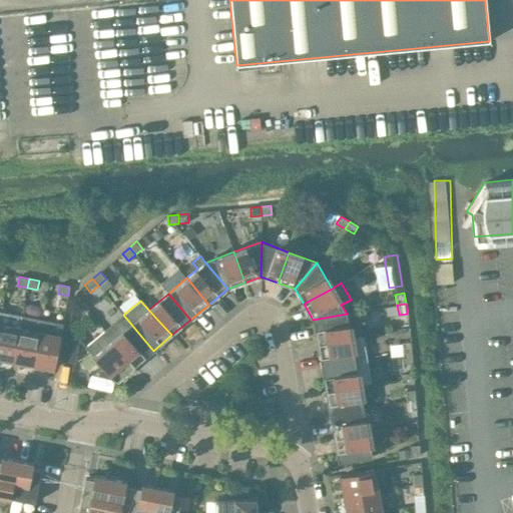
[(0,359),(13,362),(19,328),(21,316),(1,312),(0,319),(0,359)]
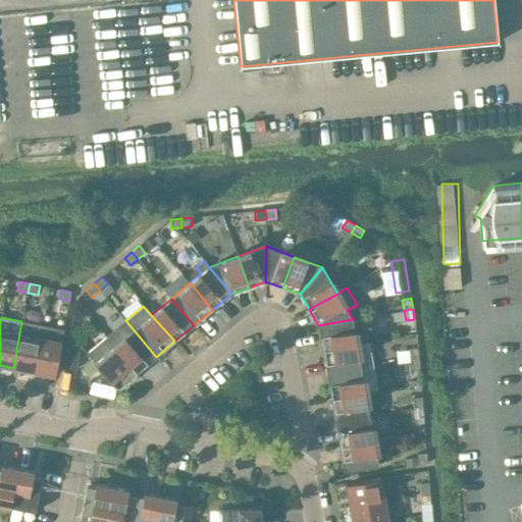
[(364,317),(353,319),(318,325),(322,350),(357,344),(369,342),(364,317)]
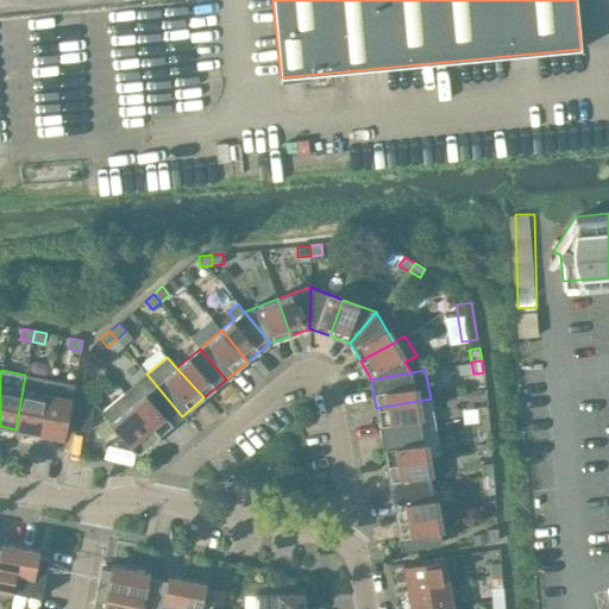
[(182,416),(146,374),(125,391),(161,434),(182,416)]
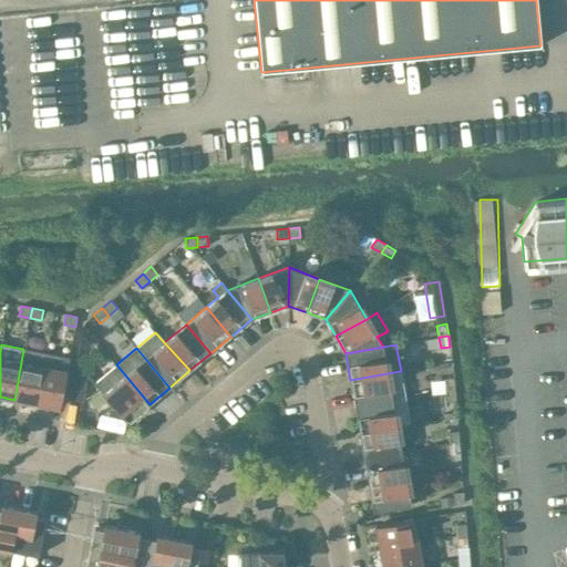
[(37,404),(45,353),(23,349),(21,362),(14,400),(37,404)]
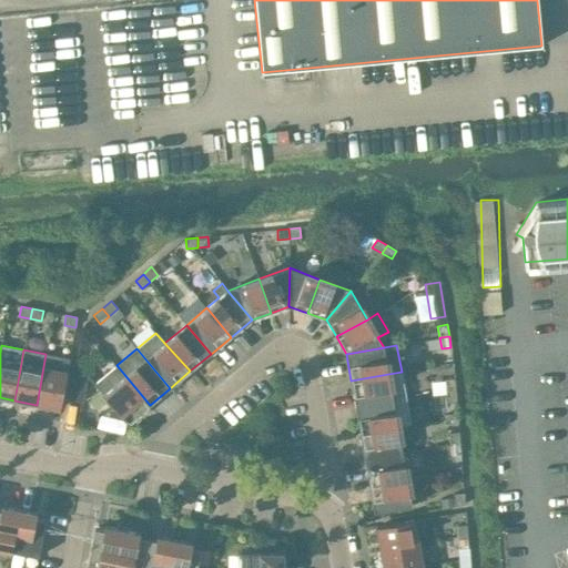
[(59,409),(69,358),(46,354),(37,405),(59,409)]
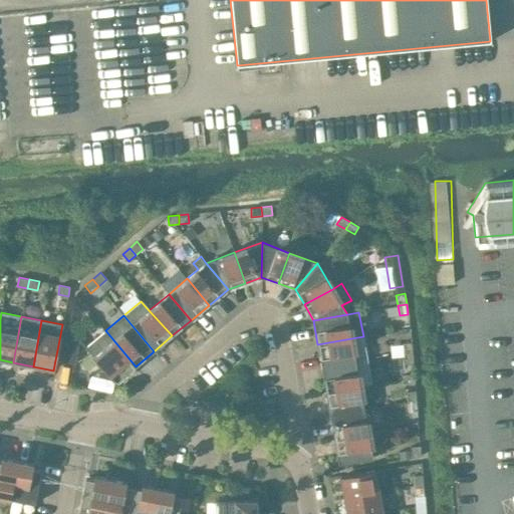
[(136,366),(105,330),(85,347),(115,383),(136,366)]
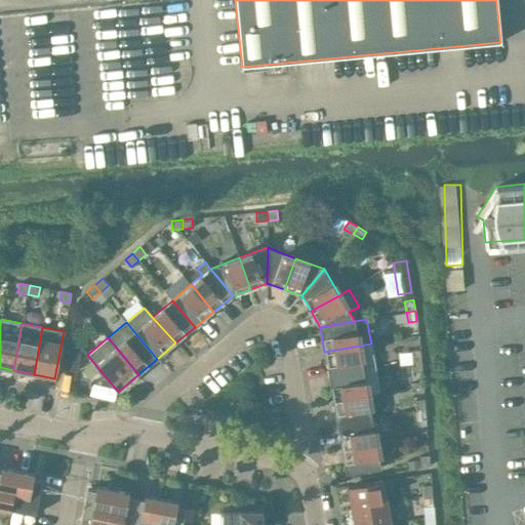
[(371,344),(359,346),(324,352),(328,376),(375,368),(371,344)]
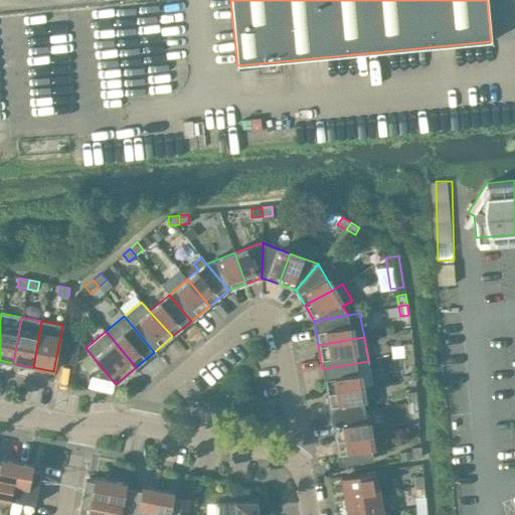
[(79,341),(66,338),(62,362),(74,364),(79,341)]
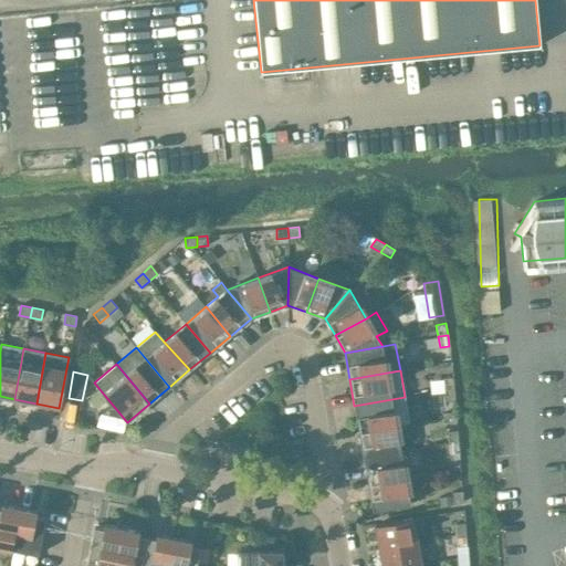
[(453,389),(452,377),(442,378),(443,389),(453,389)]
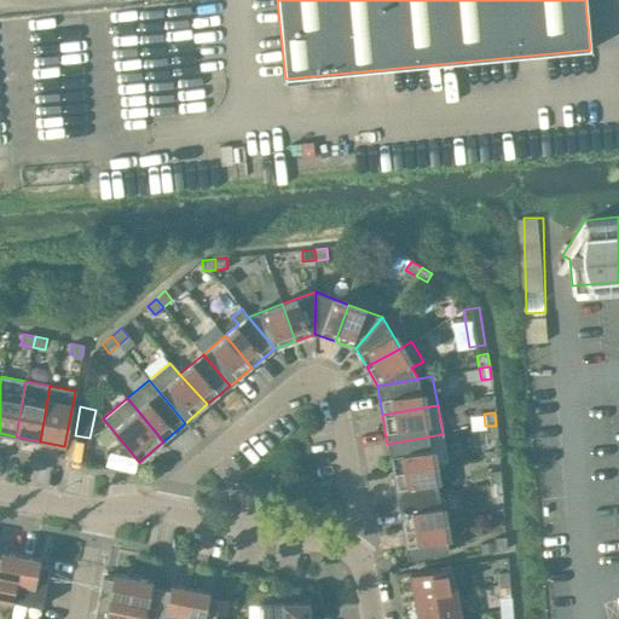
[(497,438),(496,426),(485,426),(486,438),(497,438)]
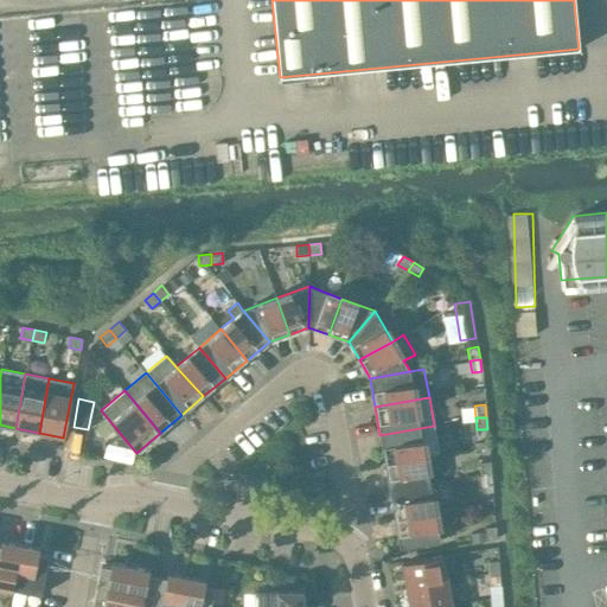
[(439,454),(434,426),(379,435),(384,462),(425,457),(439,454)]
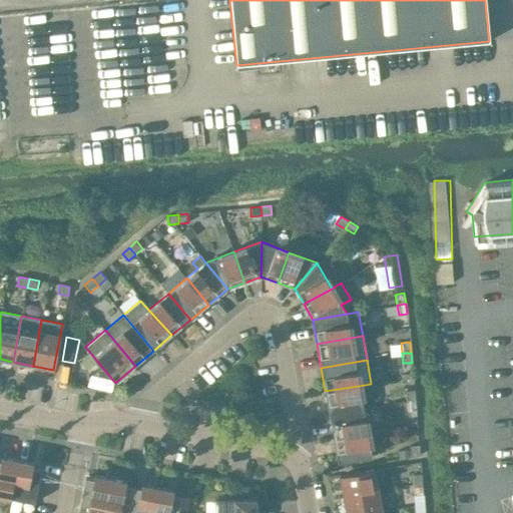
[(363,409),(359,386),(325,391),(330,415),(363,409)]
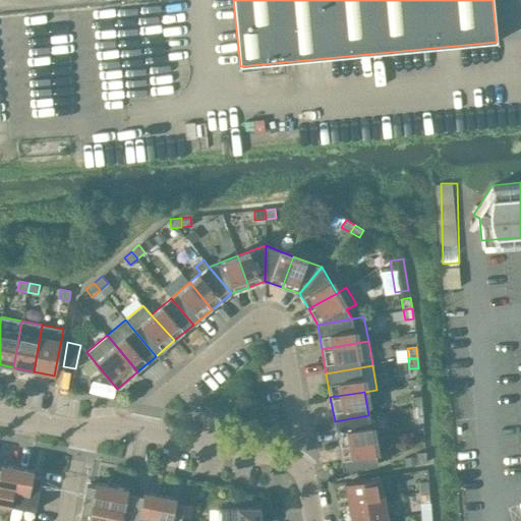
[(421,406),(420,396),(411,397),(412,407),(421,406)]
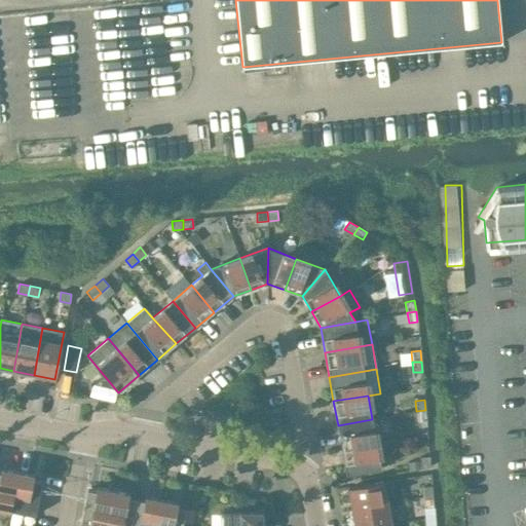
[(426,421),(425,410),(416,411),(417,422),(426,421)]
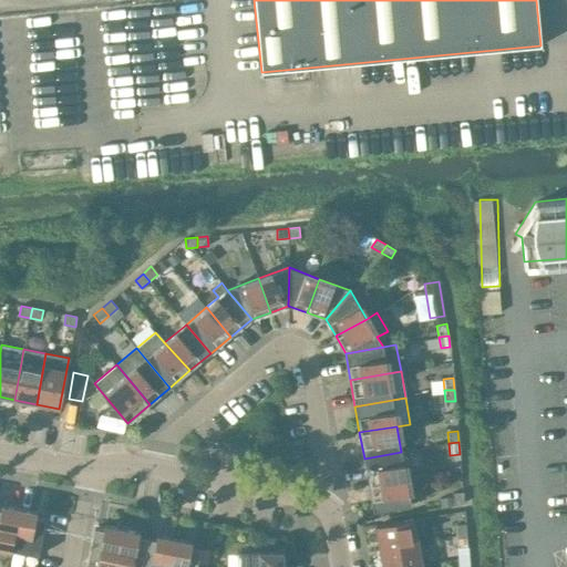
[(406,478),(401,452),(364,459),(369,484),(406,478)]
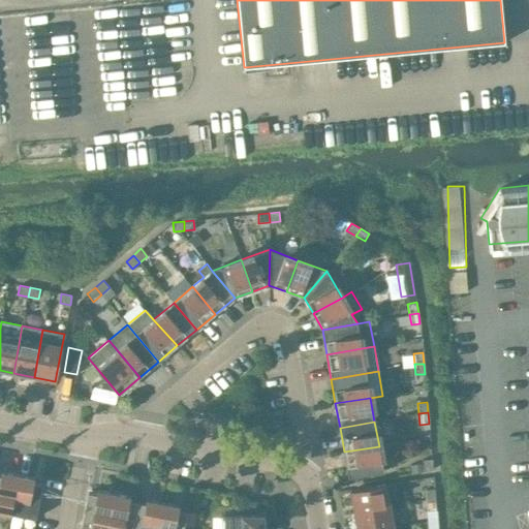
[(383,471),(379,446),(344,452),(348,477),(383,471)]
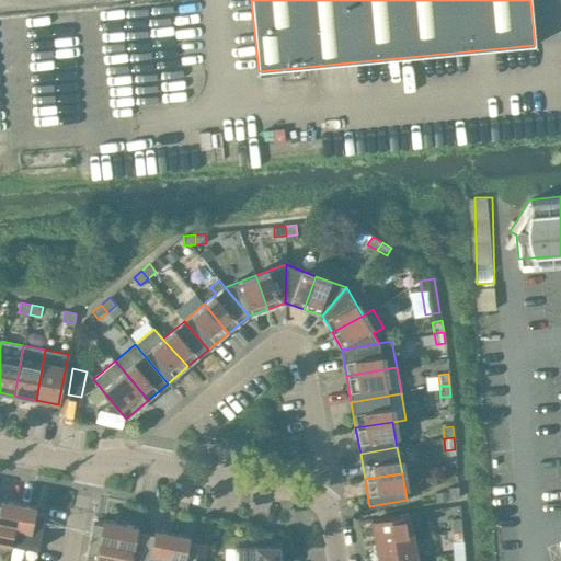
[(459,499),(458,487),(448,488),(449,499),(459,499)]
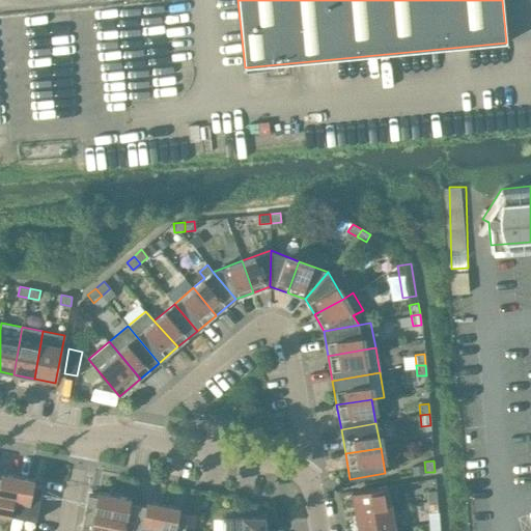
[(0,513),(10,515),(18,476),(1,473),(0,477),(0,513)]
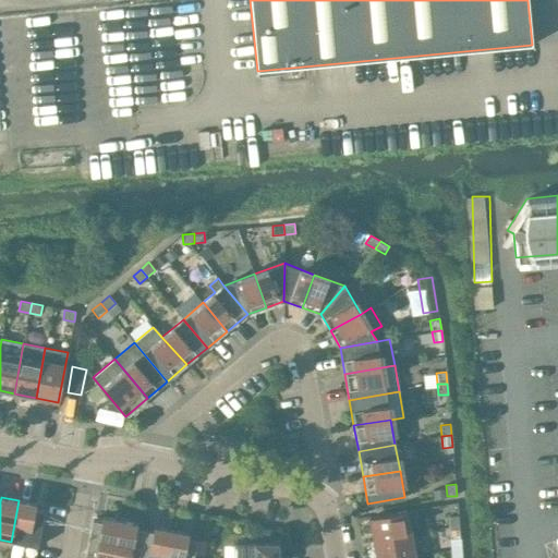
[(36,504),(19,500),(11,542),(37,547),(45,510),(35,508),(36,504)]
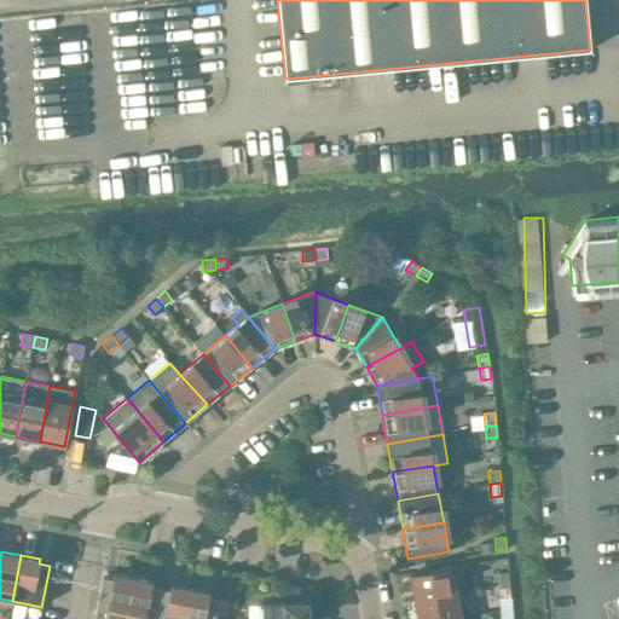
[(464,591),(461,566),(410,574),(415,600),(456,593),(464,591)]
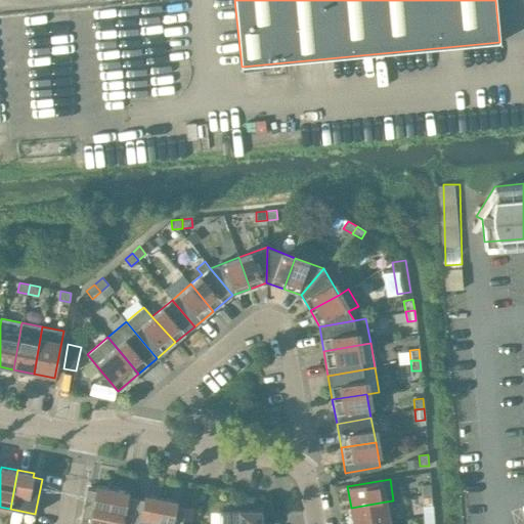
[(431,494),(430,484),(421,485),(422,495),(431,494)]
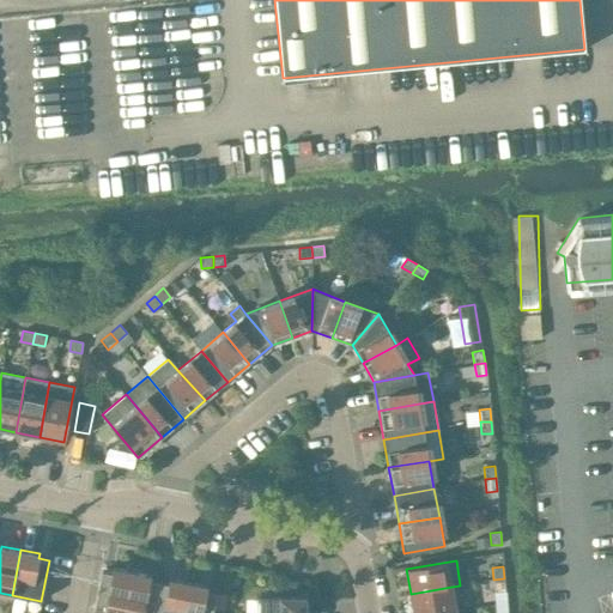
[(105,612),(123,612),(132,571),(113,568),(111,572),(102,570),(93,611),(105,612)]
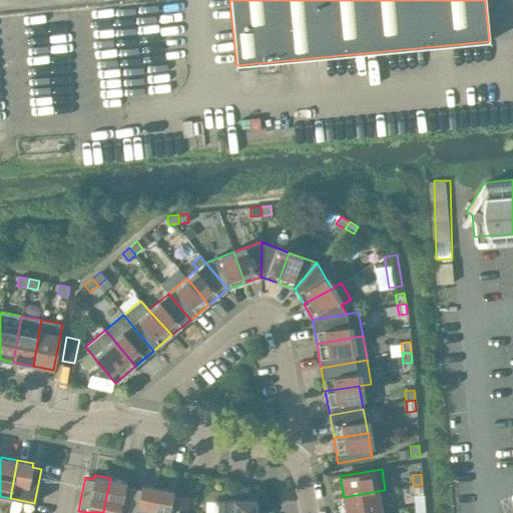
[(127,512),(133,487),(125,485),(126,481),(110,478),(103,512),(127,512)]
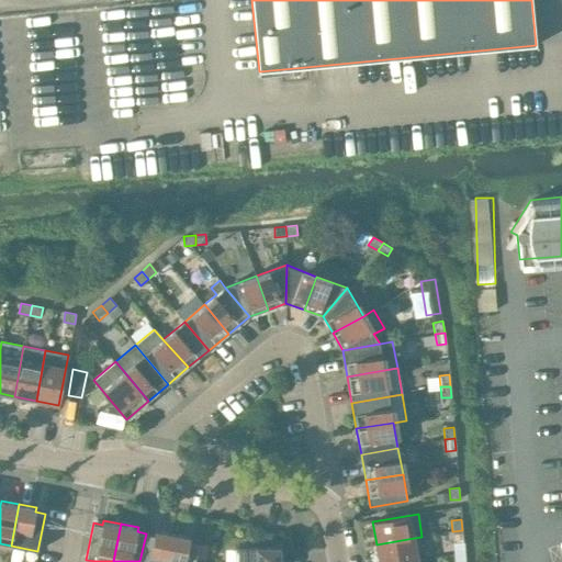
[(167,561),(172,534),(155,530),(154,535),(146,534),(139,561),(167,561)]
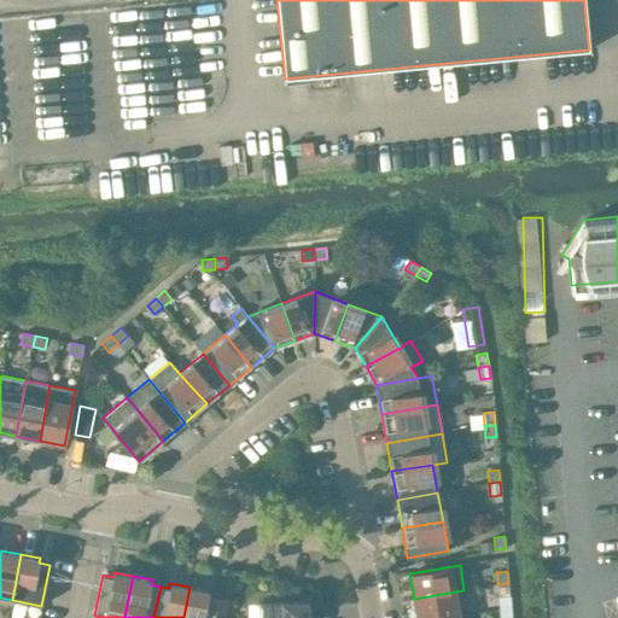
[(509,596),(508,583),(497,584),(499,596),(509,596)]
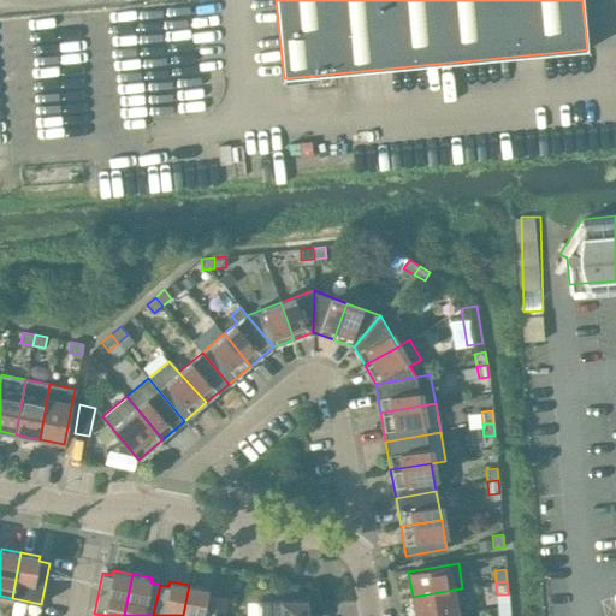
[(208,588),(189,585),(183,615),(213,615),(214,612),(218,596),(207,593),(208,588)]
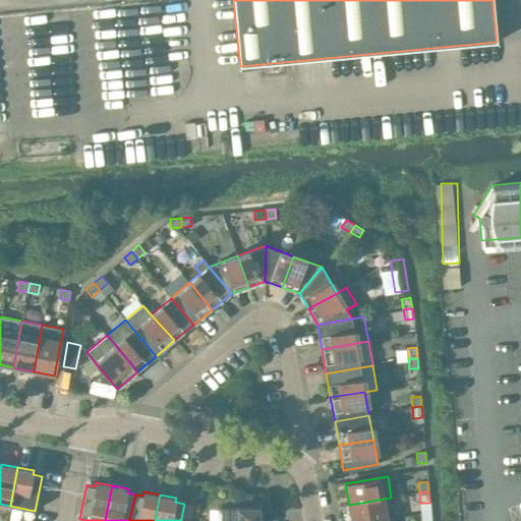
[(380,520),(388,520),(384,499),(349,505),(351,520),(380,520)]
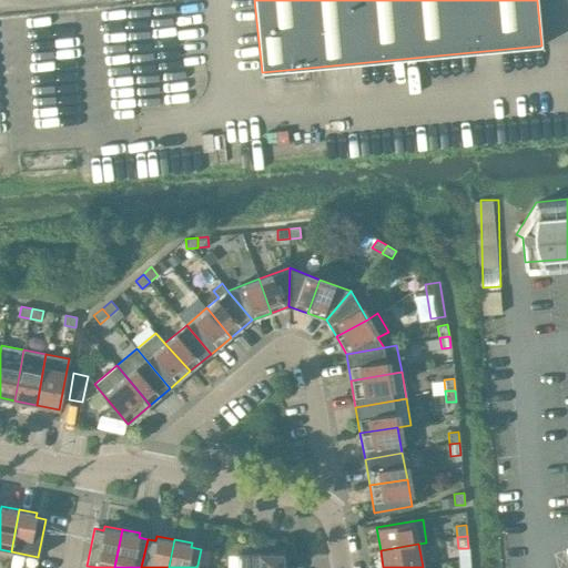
[(240,553),(240,567),(282,567),(283,554),(286,549),(285,549),(282,553),(260,553),(256,549),(255,549),(259,553),(240,553)]
